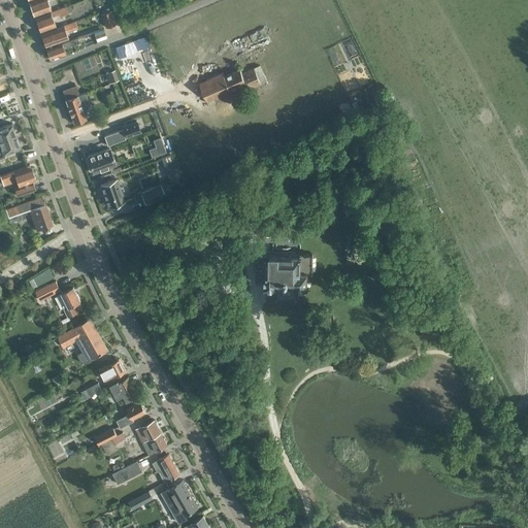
[(48,2),(56,0),(33,0),(29,1),(34,15),(51,9),(48,2)]
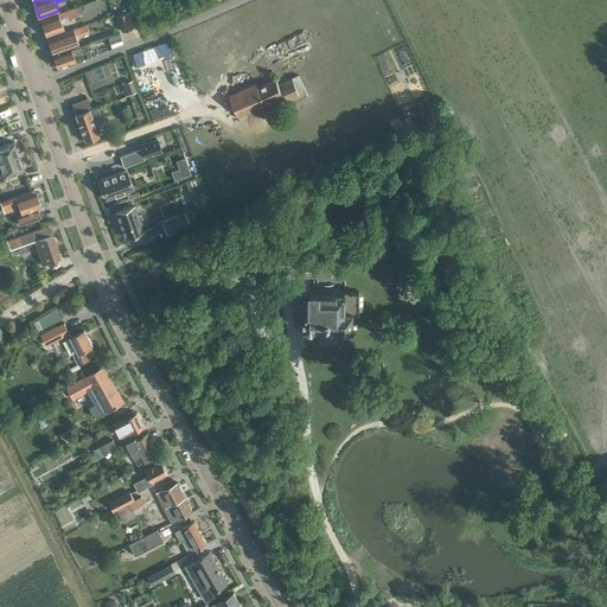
[(69,18),(77,16),(75,7),(40,20),(45,36),(64,30),(59,18),(68,16),(69,18)]
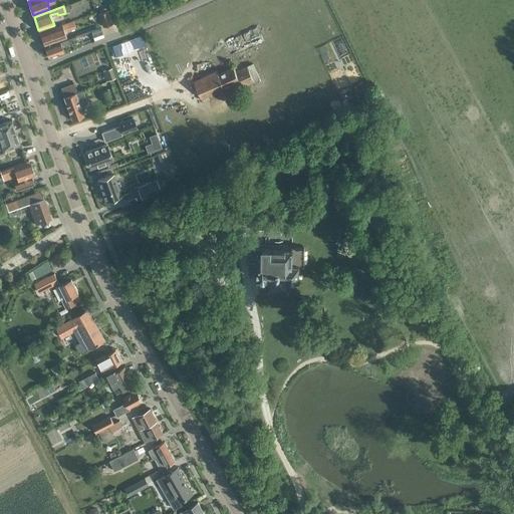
[(107,10),(98,13),(103,26),(112,23),(107,10)]
